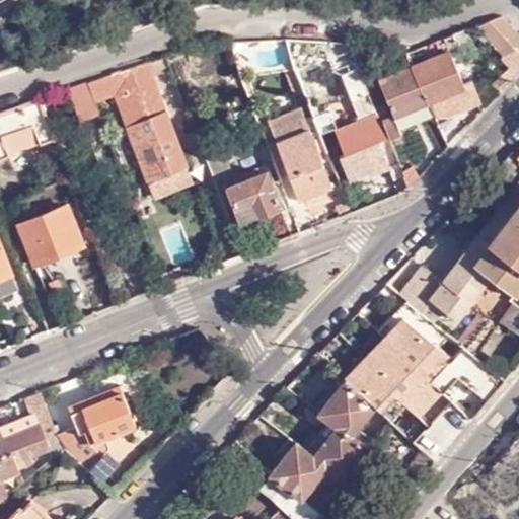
[(518,32),(503,16),(486,24),(516,53),(510,60),(518,69),(518,32)]
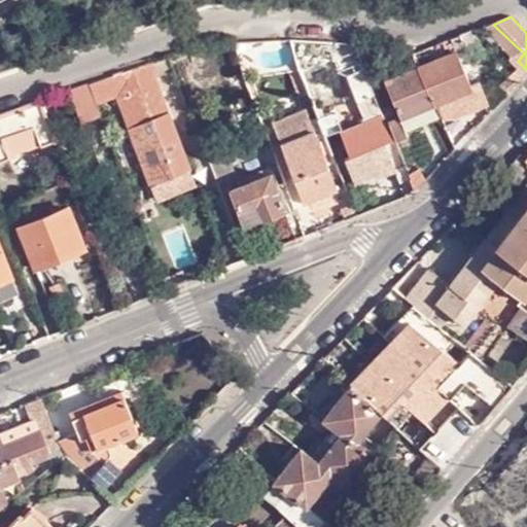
[(452,56),(418,68),(435,105),(440,115),(484,97),(480,86),(471,91),(456,55),(455,54),(452,56)]
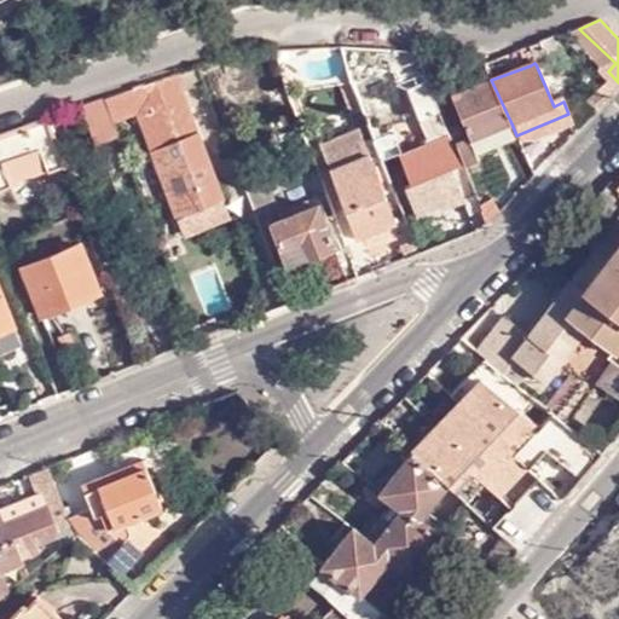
[(491,80),(486,65),(460,76),(466,90),(491,80)]
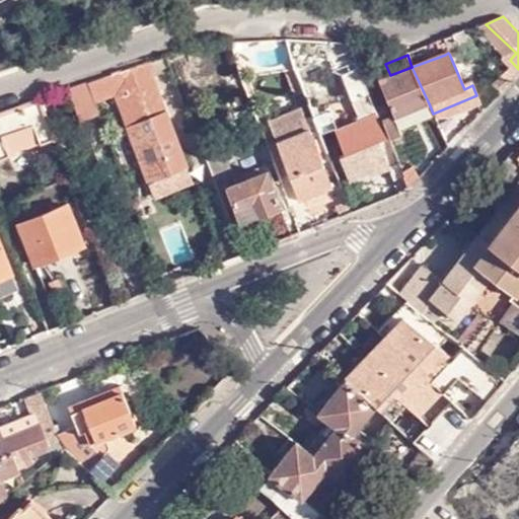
[(109,74),(84,83),(91,101),(116,93),(149,183),(187,169),(147,61),(109,73),(109,74)]
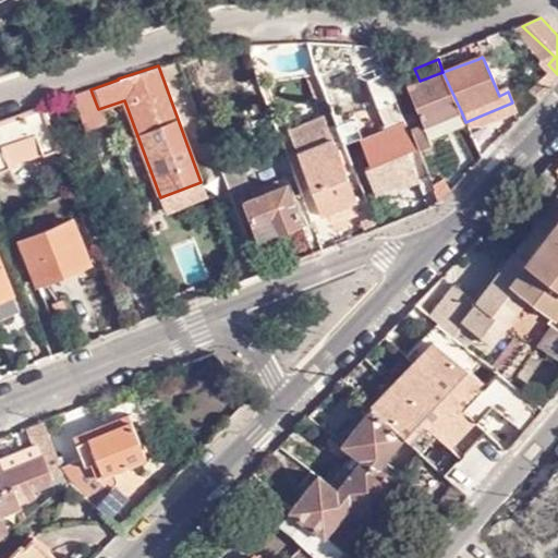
[(461,111),(443,72),(420,81),(408,86),(423,125),(461,111)]
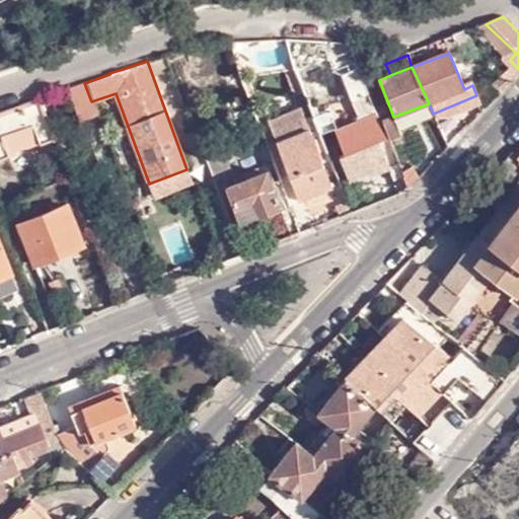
[(79,121),(96,114),(91,101),(84,83),(66,89),(71,101),(79,121)]
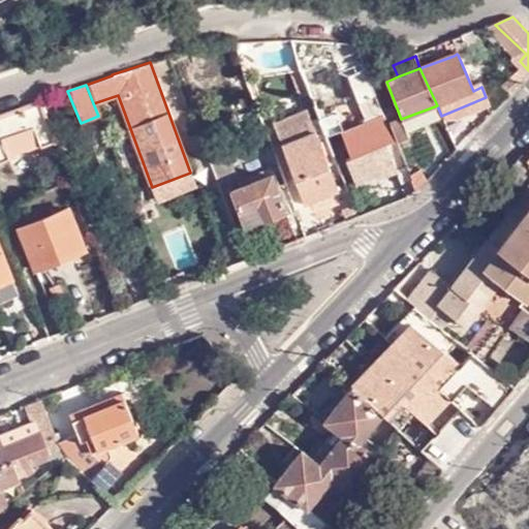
[(58,107),(72,103),(67,91),(54,96),(58,107)]
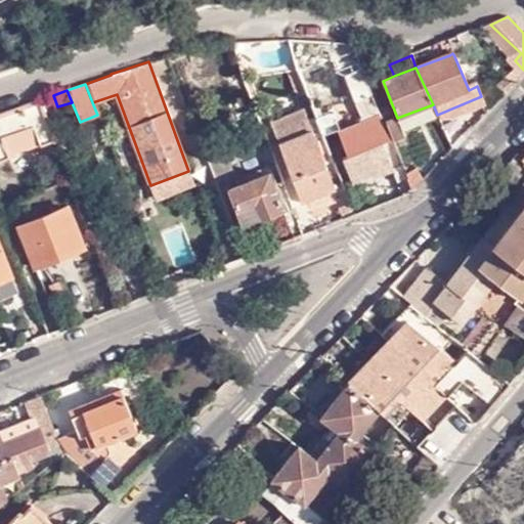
[(40,147),(54,141),(38,101),(0,114),(0,162),(9,159),(7,158),(2,141),(32,129),(40,145),(40,147)]
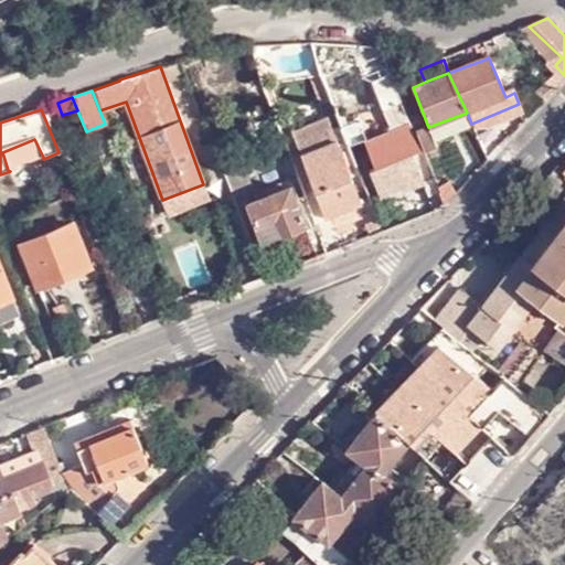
[(471,124),(467,113),(428,127),(425,129),(429,140),(434,139),(471,124)]
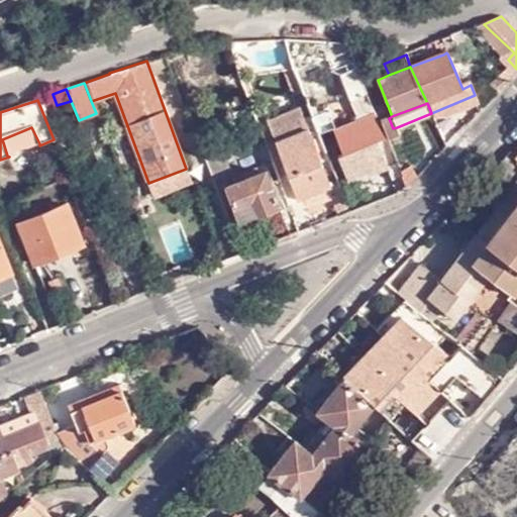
[(315,117),(314,116),(305,120),(301,109),(268,121),(276,143),(297,201),(330,189),(318,154),(327,151),(321,134),(315,117)]
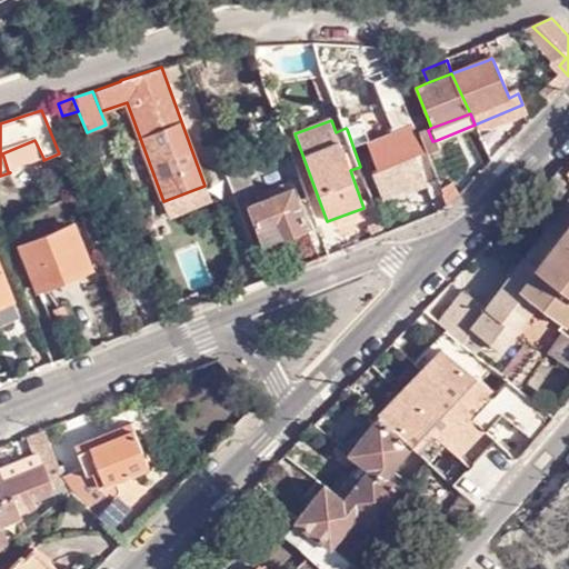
[(371,141),(365,122),(347,129),(353,148),(371,141)]
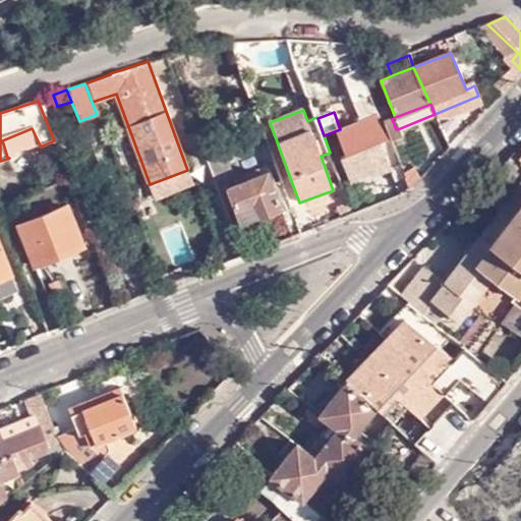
[(337,133),(347,157),(380,143),(391,170),(393,174),(402,170),(390,141),(384,123),(381,115),(337,133)]
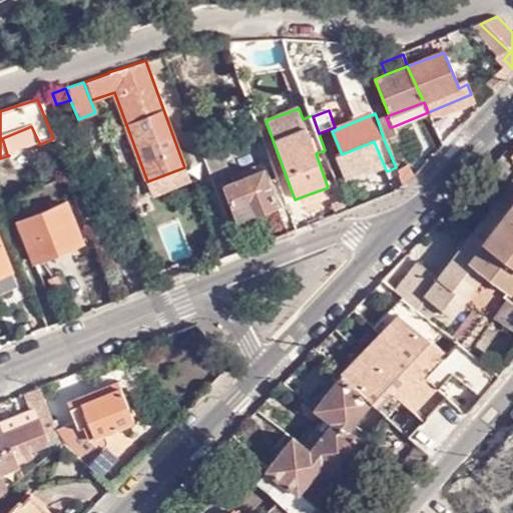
[(396,134),(394,126),(390,127),(386,117),(378,121),(384,139),(396,134)]
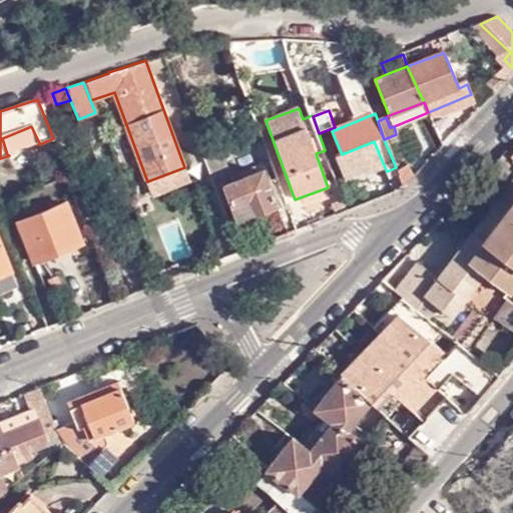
[(7,154),(39,142),(31,126),(2,138),(7,154)]
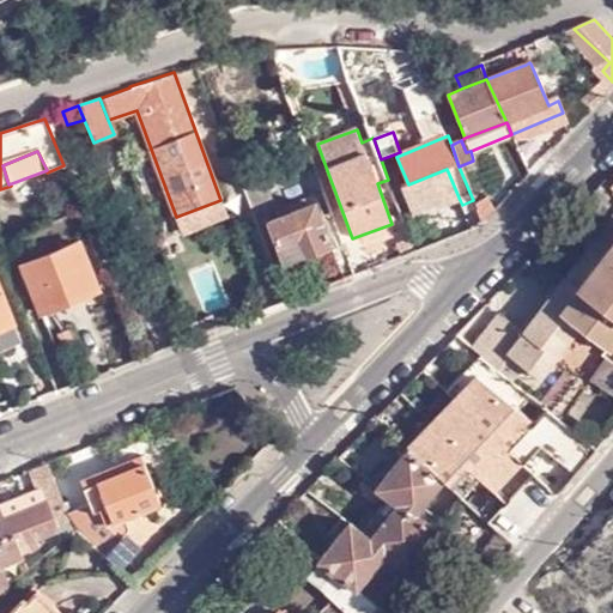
[(447,169),(408,184),(402,187),(414,213),(429,208),(436,205),(437,208),(460,200),(447,169)]
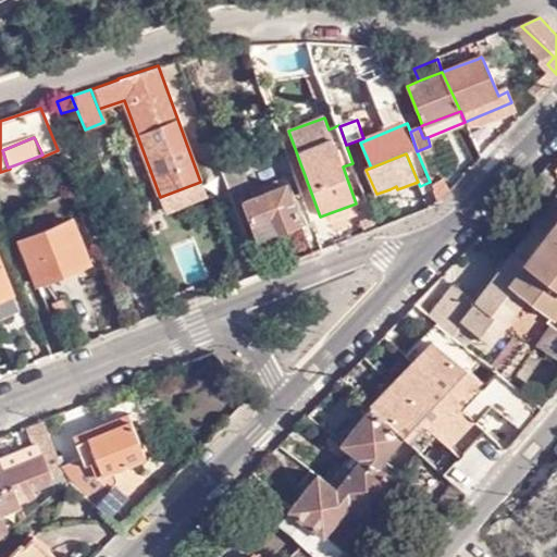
[(221,173),(229,194),(248,185),(245,176),(248,175),(244,164),(221,173)]
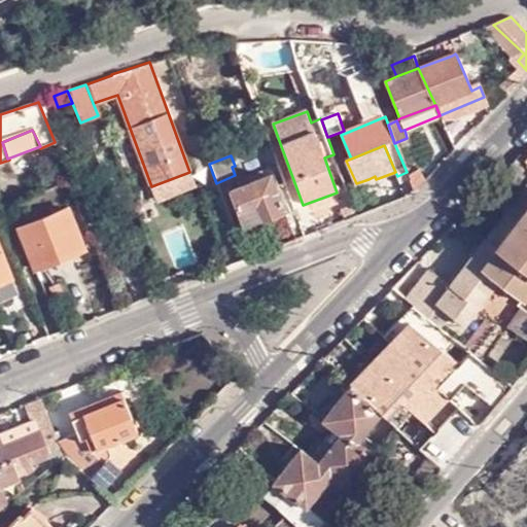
[(189,172),(151,186),(156,201),(196,186),(189,172)]
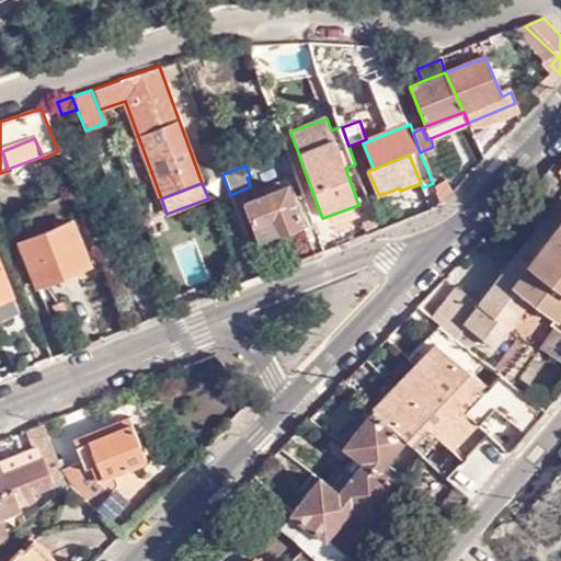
[(399,187),(392,191),(396,197),(423,187),(421,183),(400,191),(399,187)]
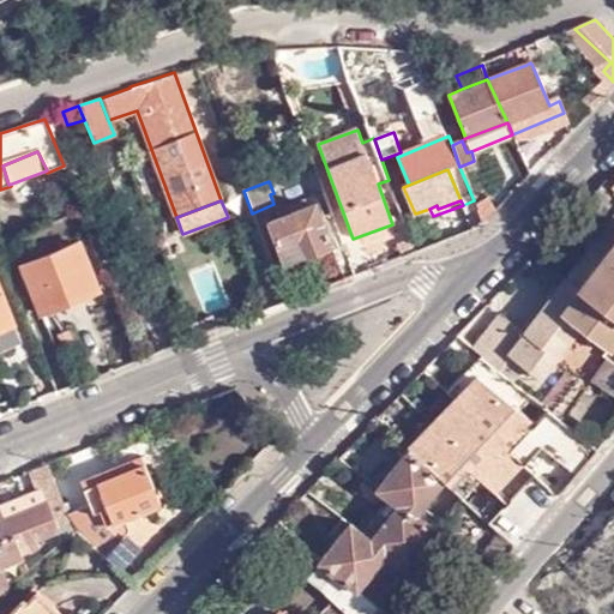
[(483,222),(493,212),(489,204),(477,209),(483,222)]
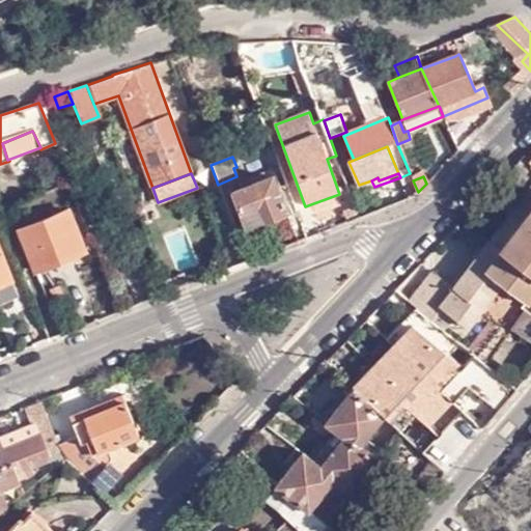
[(247,228),(287,213),(273,177),(232,193),(247,228)]
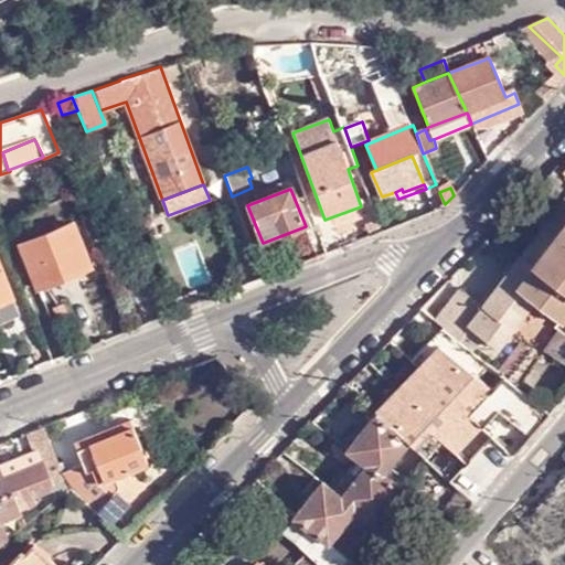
[(564,198),(552,215),(520,256),(531,265),(564,220),(564,198)]
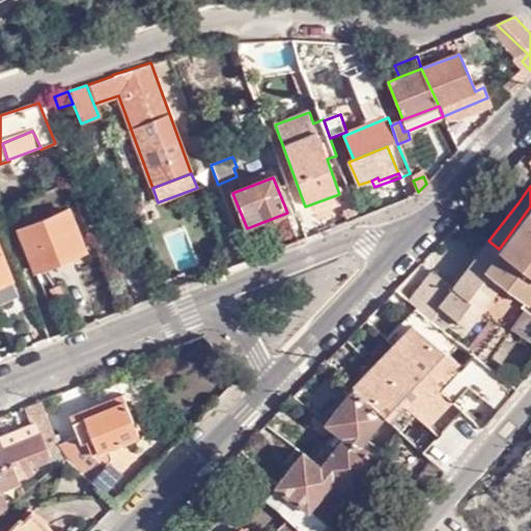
[(35,273),(96,248),(79,206),(74,191),(37,203),(38,210),(15,219),(35,273)]
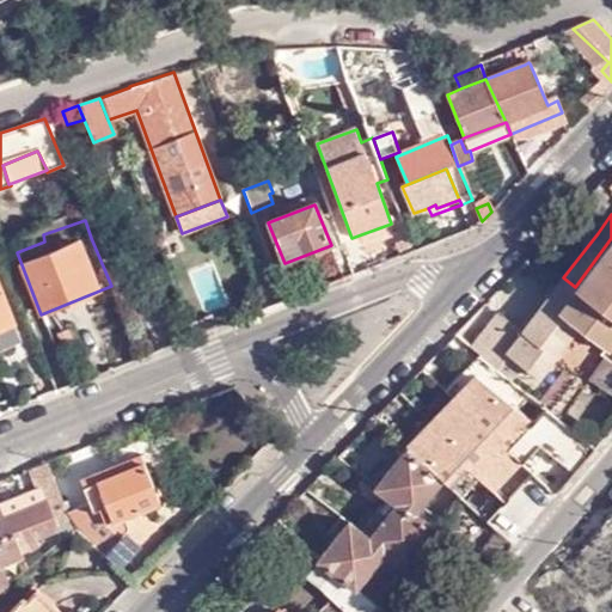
[(611,238),(575,287),(574,287),(611,316),(611,238)]
